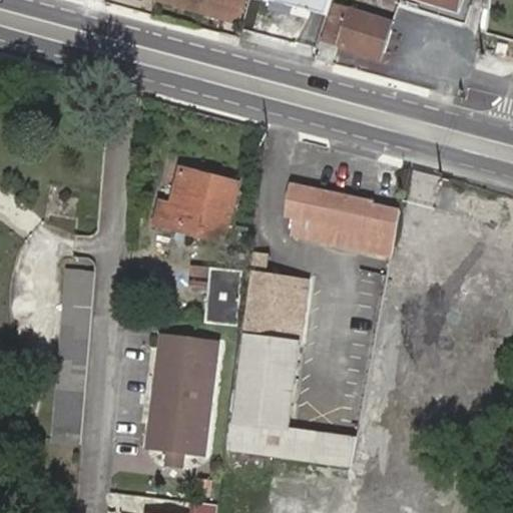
[(164,0),(205,12),(228,18),(233,0),(164,0)]
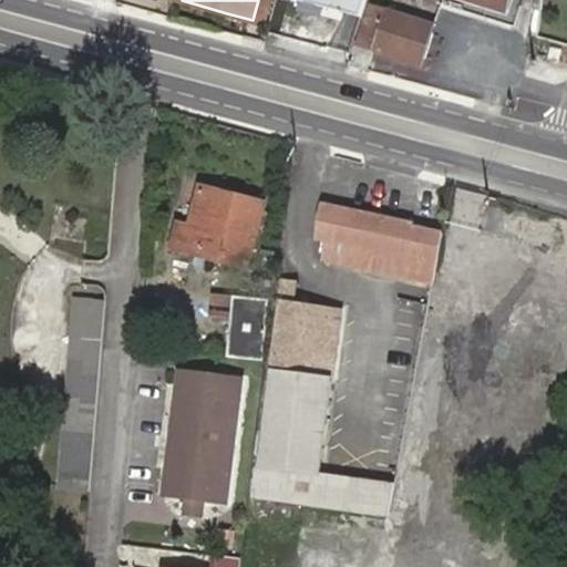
[(346,0),(294,0),(323,9),(322,14),(340,21),(346,0)]
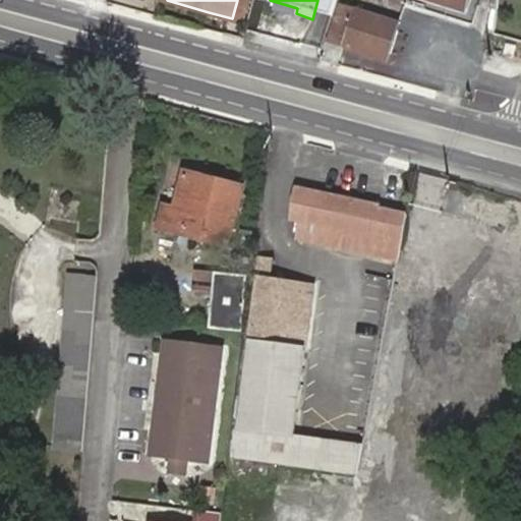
[(435,0),(470,11),(472,0),(435,0)]
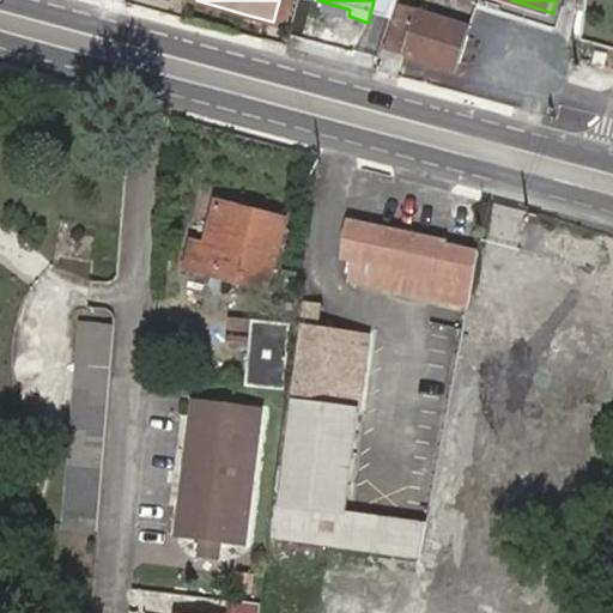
[(469,22),(401,2),(389,46),(457,66),(469,22)]
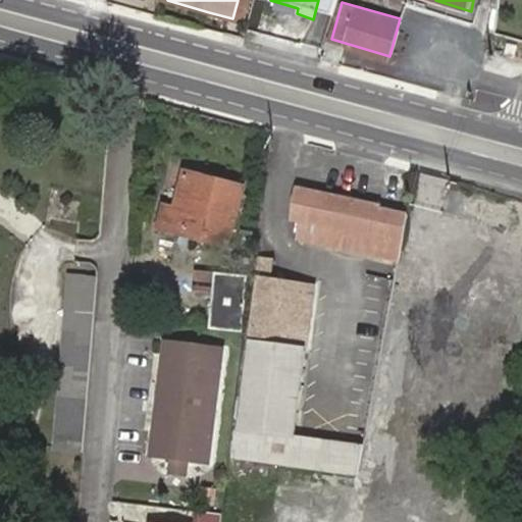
[(247,187),(189,171),(179,205),(167,203),(161,225),(230,244),(247,187)]
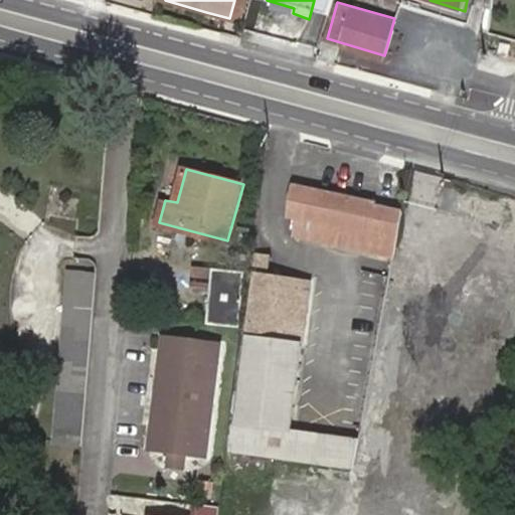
[(290,232),(394,258),(404,211),(296,184),(289,211),(296,215),(290,232)]
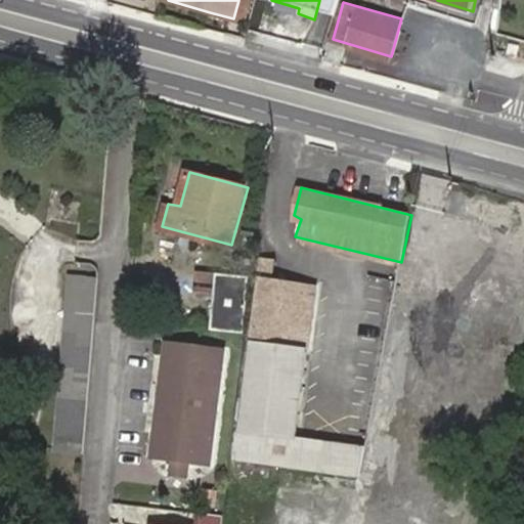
[(260,259),(229,465),(364,484),(369,446),(297,436),(318,288),(272,281),(275,262),(260,259)]
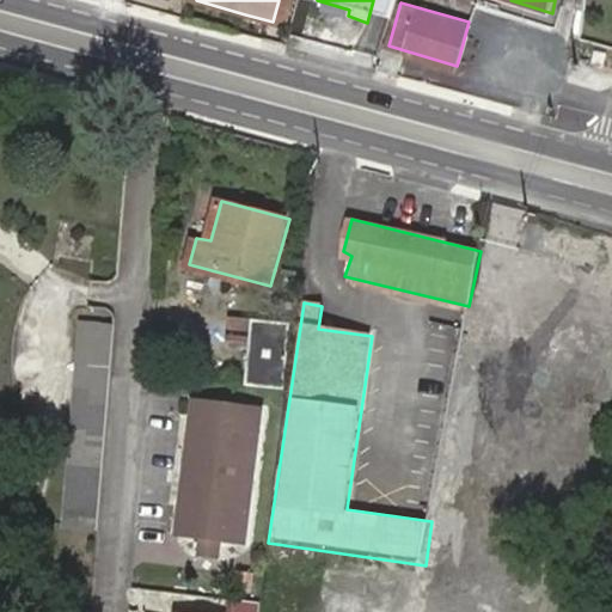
[(102,320),(91,422),(121,424),(132,323),(102,320)]
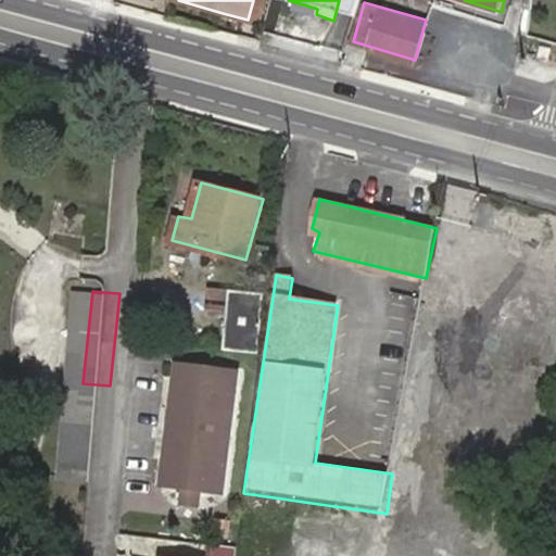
[(235,291),(229,350),(261,353),(266,293),(235,291)]
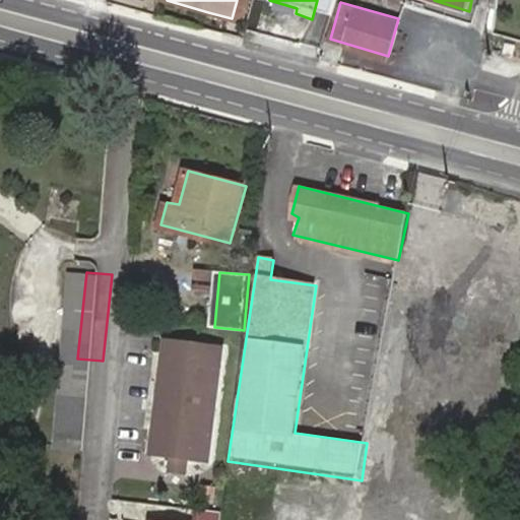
[(171,462),(187,464),(208,467),(221,354),(169,346),(167,363),(152,460),(171,462)]
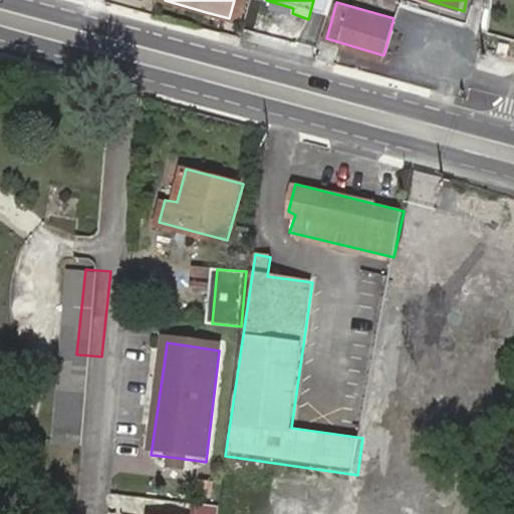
[(183,475),(185,459),(169,457),(166,472),(183,475)]
